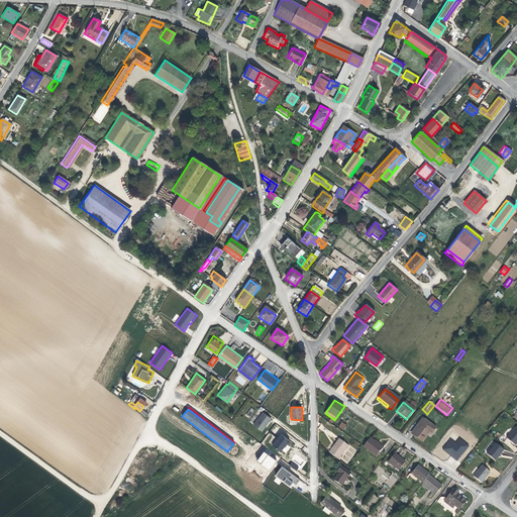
[(271,418),(263,412),(253,425),(262,431),(271,418)]
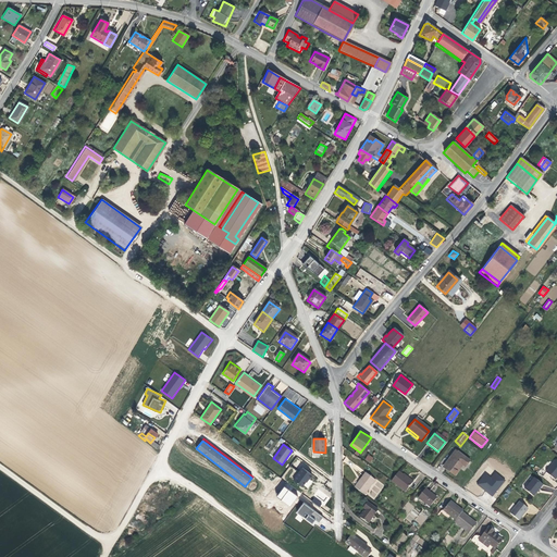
[(455,449),(443,466),(445,468),(457,452),(455,449)]
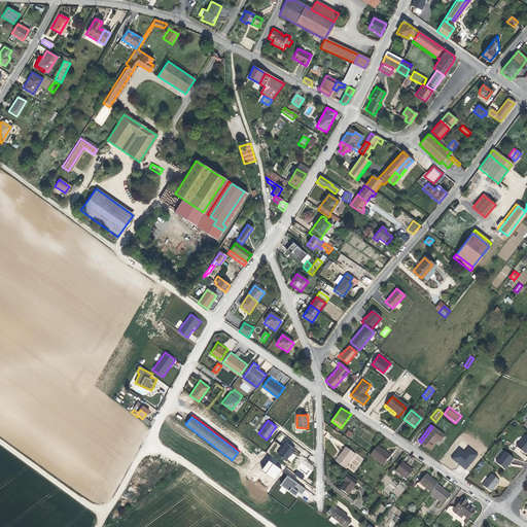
[(432,427),(421,443),(430,449),(436,441),(440,443),(445,435),(432,427)]
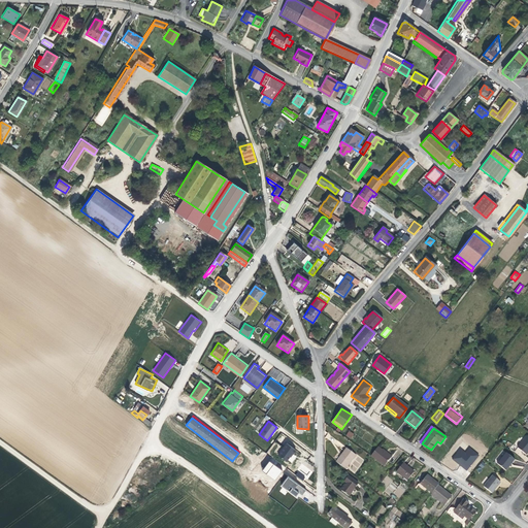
[(349,430),(345,435),(352,438),(355,433),(349,430)]
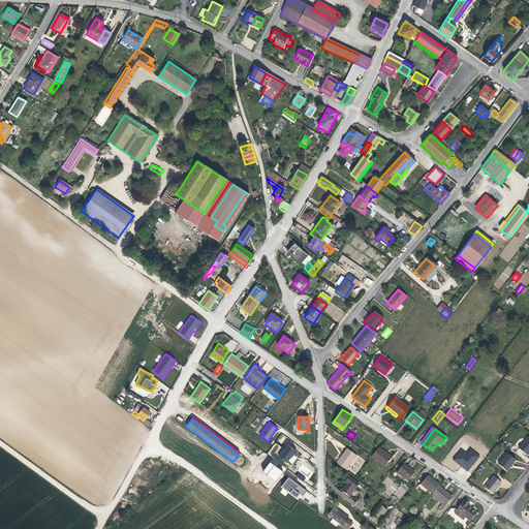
[(528,437),(528,436),(518,448),(527,456),(528,453),(528,437)]
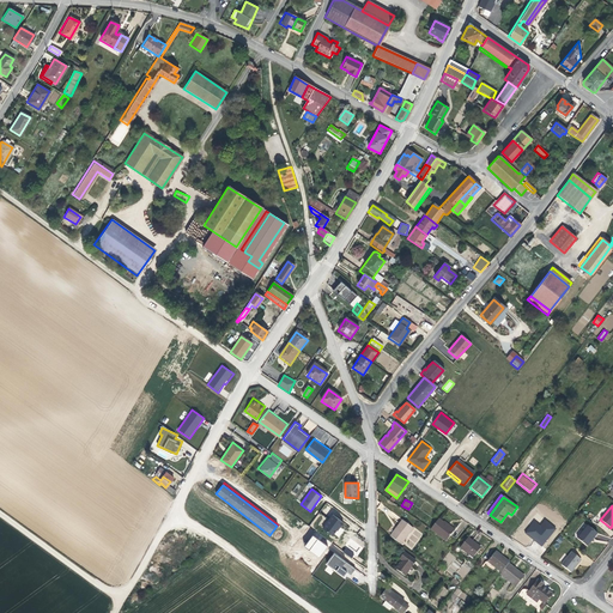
[(344,522),(333,514),(322,528),(331,534),(333,534),(337,530),(339,527),(344,522)]
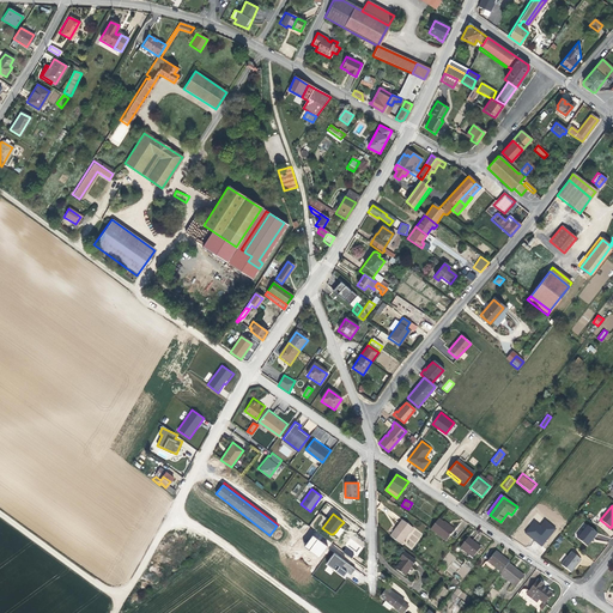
[(431,528),(430,529),(447,541),(454,530),(444,523),(438,519),(431,528)]
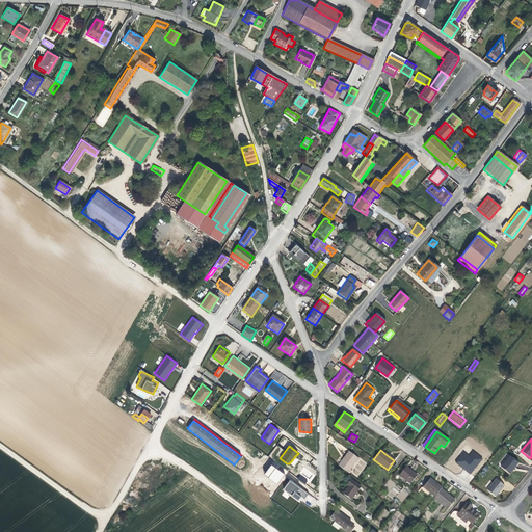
[(349,451),(339,466),(348,473),(358,458),(349,451)]
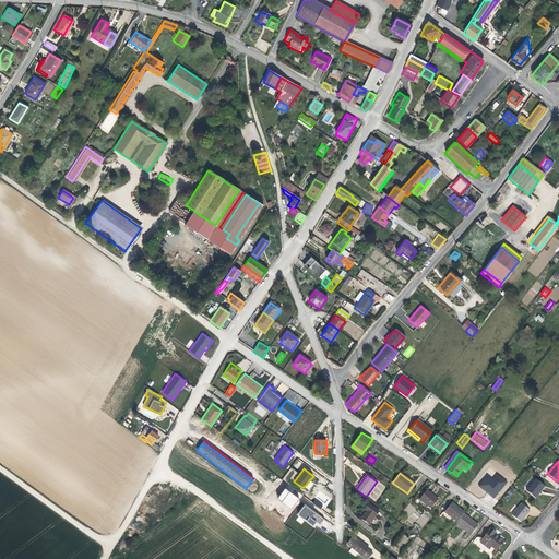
[(497,474),(494,478),(487,474),(478,486),(494,498),(508,482),(497,474)]
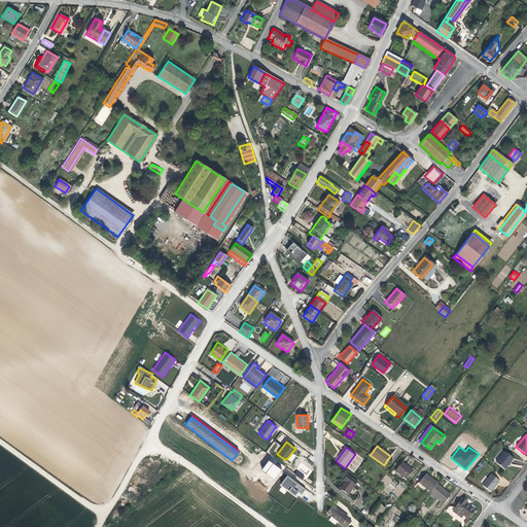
[(383,448),(382,450),(390,456),(391,455),(383,448)]
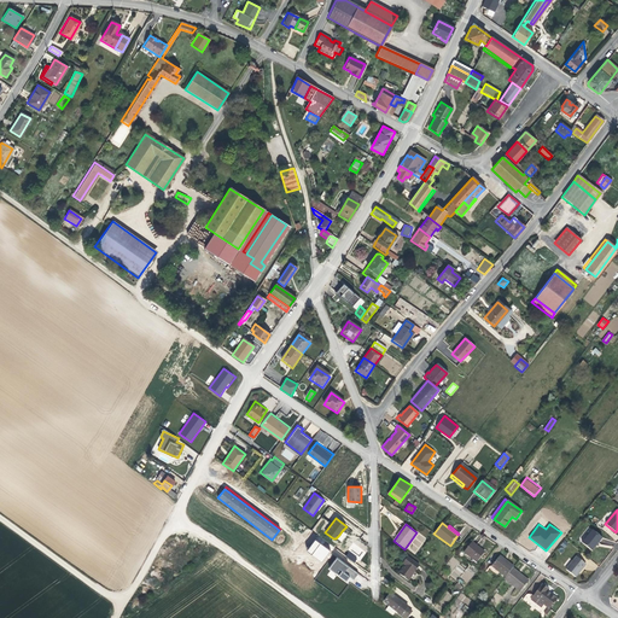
[(592,530),(582,543),(592,552),(602,538),(592,530)]
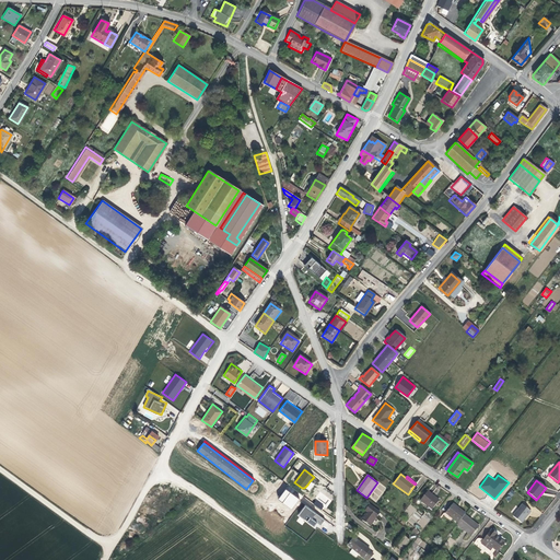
[(292,510),(300,500),(286,489),(278,500),(292,510)]
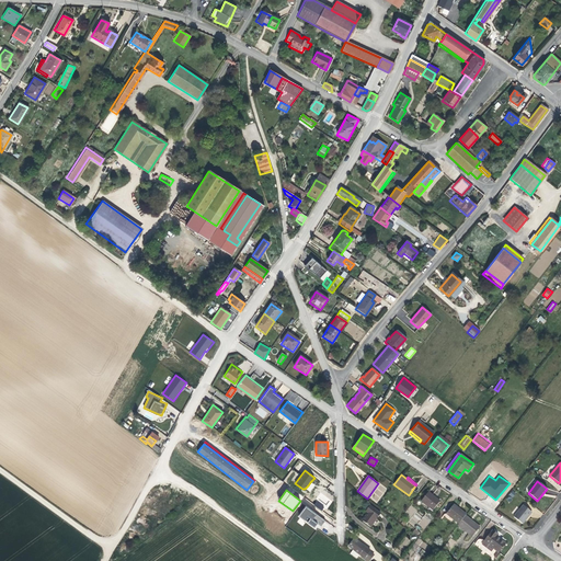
[(428,492),(421,501),(433,511),(439,502),(434,497),(435,496),(428,492)]
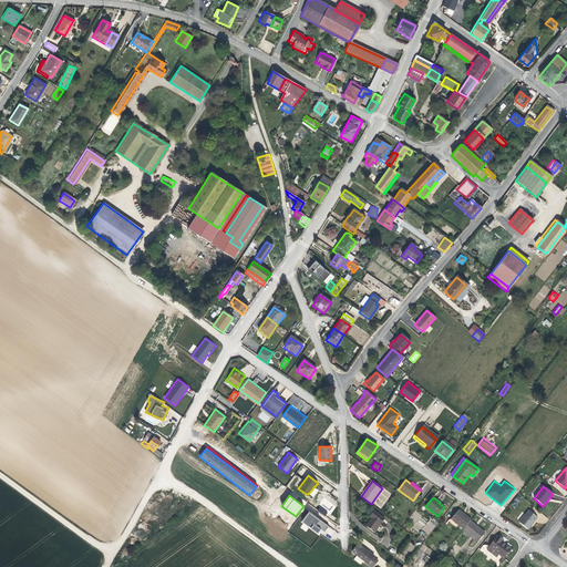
[(321,505),(317,511),(326,517),(330,512),(321,505)]
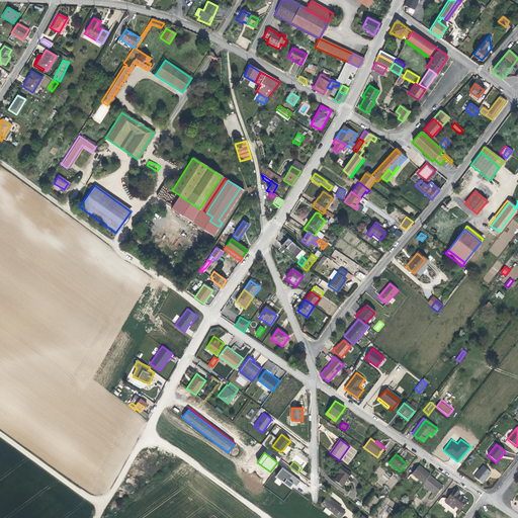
[(419,466),(412,475),(424,484),(430,477),(430,476),(419,466)]
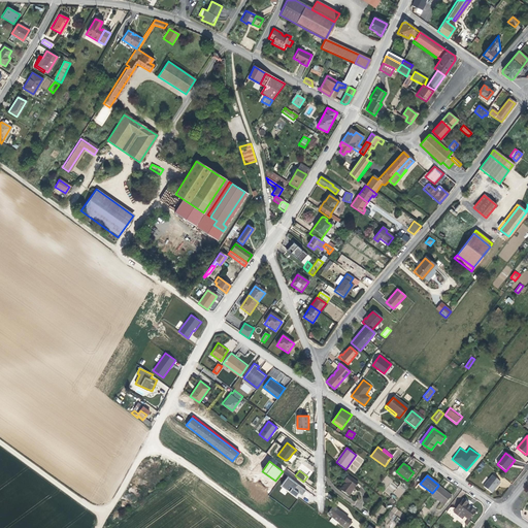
[(492,475),(484,487),(492,493),(500,483),(492,475)]
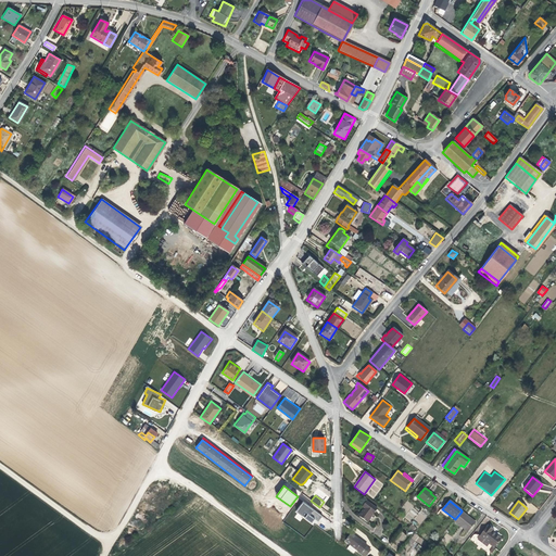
[(314,526),(323,516),(304,502),(295,512),(314,526)]
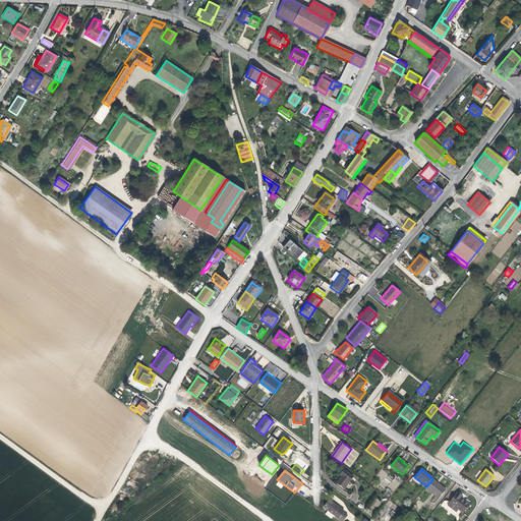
[(342,476),(336,483),(344,489),(353,477),(344,470),(340,475),(342,476)]
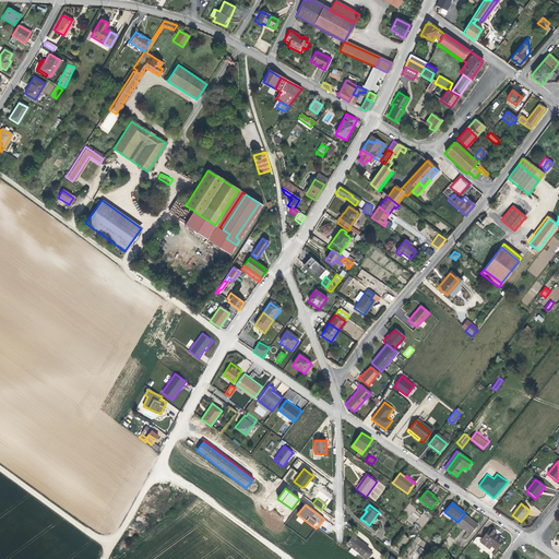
[(411,514),(414,521),(420,516),(417,511),(411,514)]
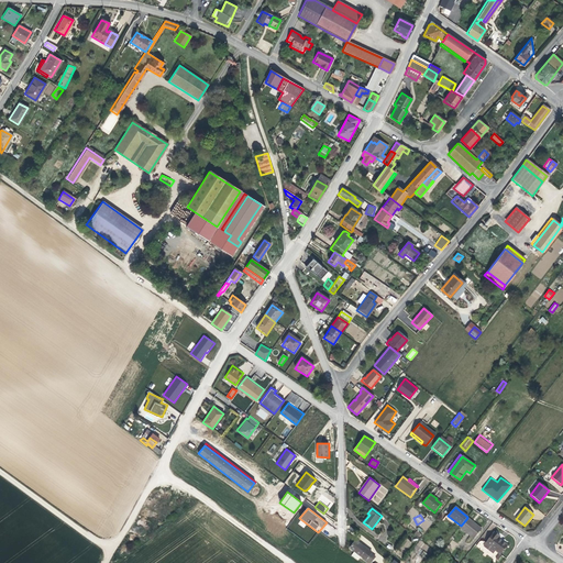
[(426,531),(433,522),(428,516),(419,526),(426,531)]
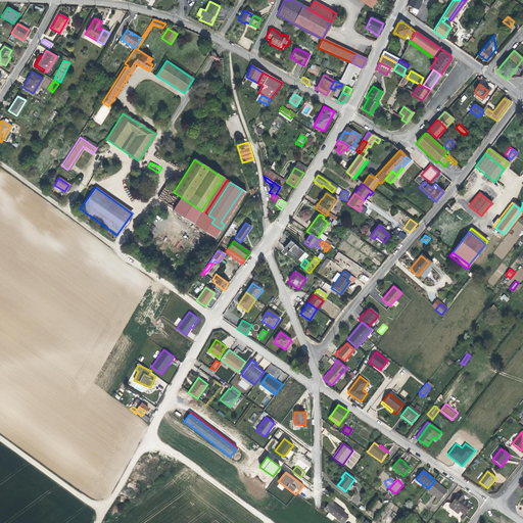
[(428,488),(427,489),(440,501),(447,491),(434,481),(428,488)]
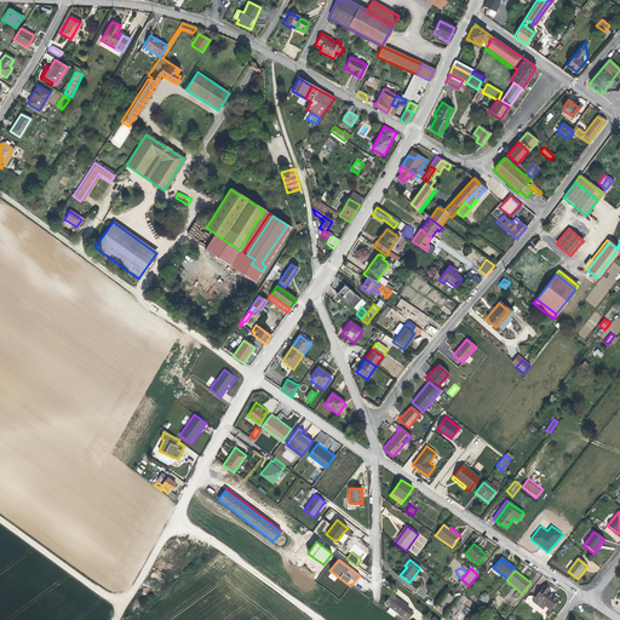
[(545,586),(535,598),(545,606),(551,610),(558,601),(549,593),(550,591),(545,586)]
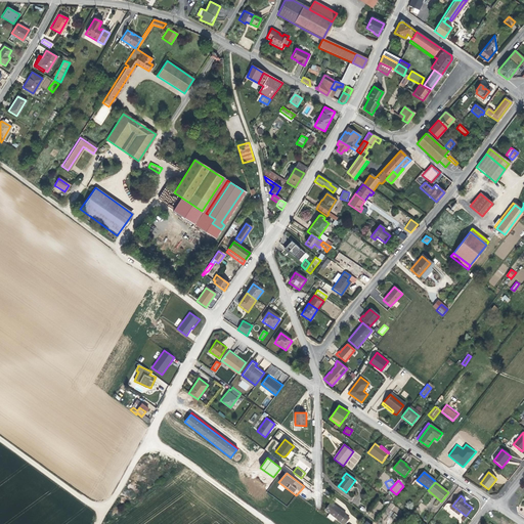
[(380,501),(369,510),(375,515),(384,506),(380,501)]
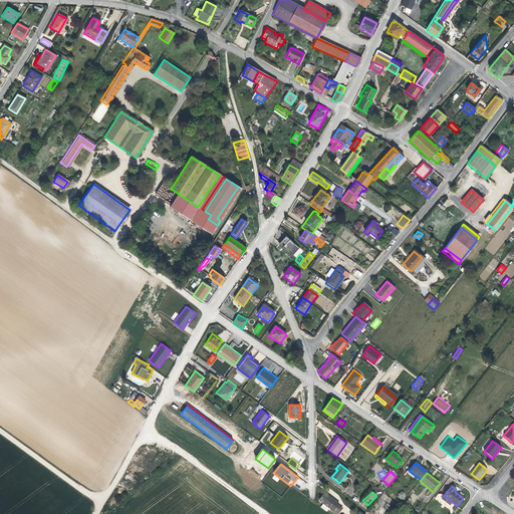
[(324,494),(319,500),(323,504),(321,507),(327,511),(329,508),(336,513),(338,513),(342,509),(338,506),(339,505),(324,494)]
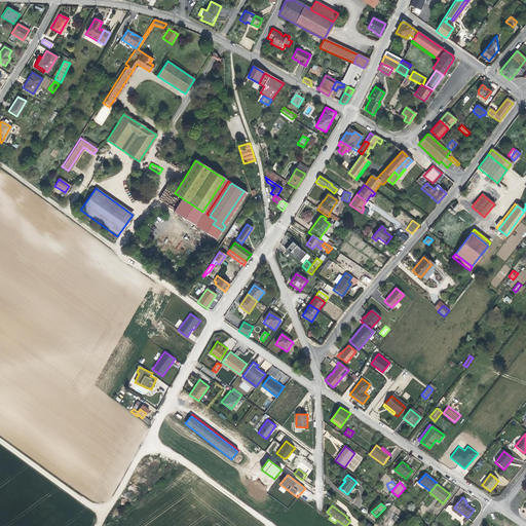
[(385,513),(388,517),(397,509),(393,505),(385,513)]
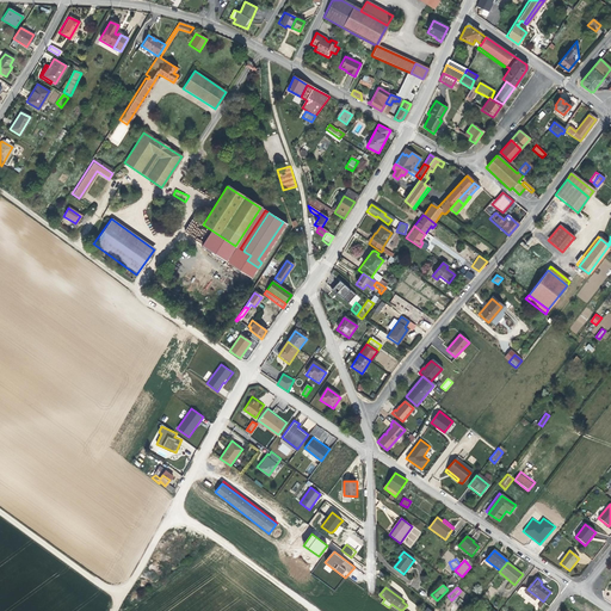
[(528,590),(525,593),(535,600),(537,597),(528,590)]
